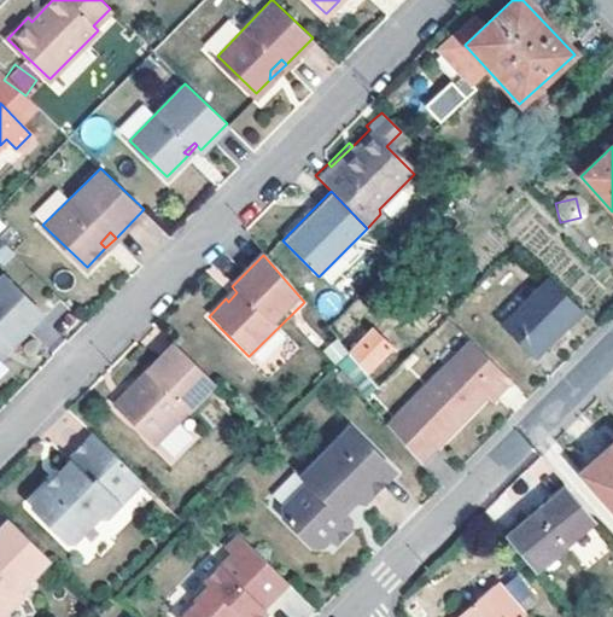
[(12,343),(41,312),(3,273),(0,275),(0,341),(5,336),(12,343)]
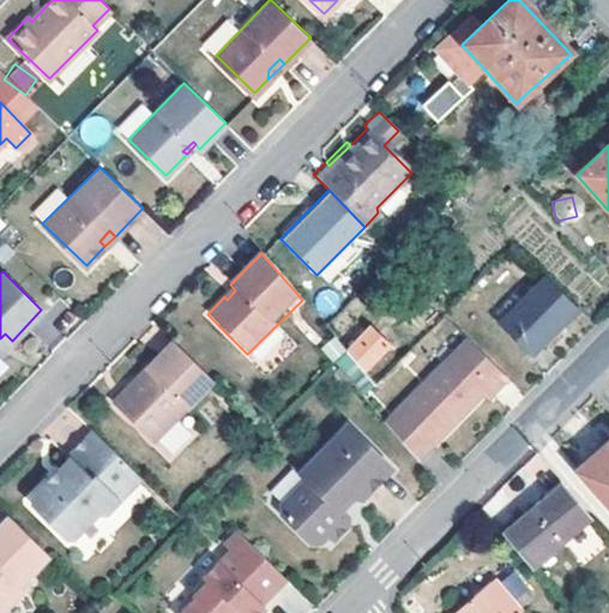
[(577,308),(544,276),(498,323),(530,355),(577,308)]
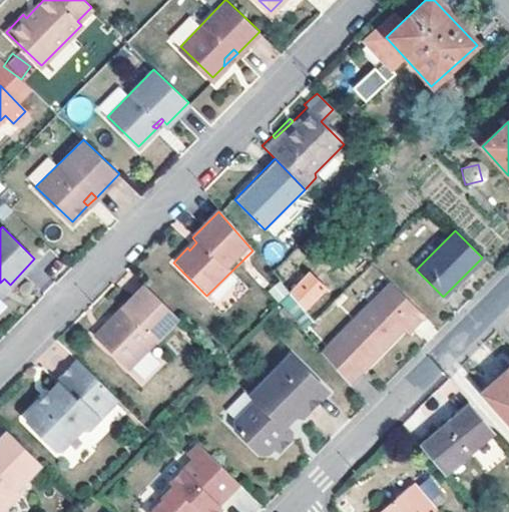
[(309,272),(288,292),(304,311),(325,290),(309,272)]
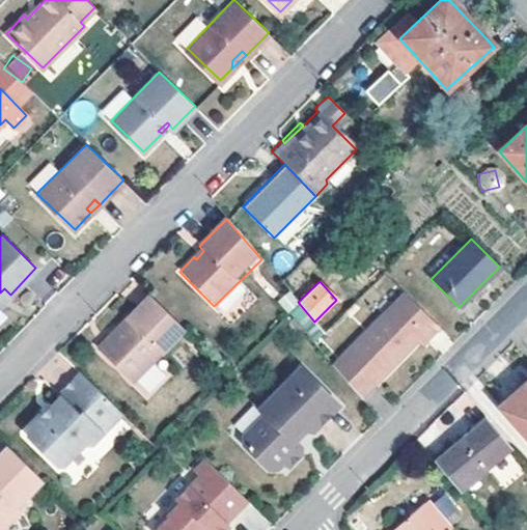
[(360,398),(414,342),(419,336),(423,341),(438,327),(404,294),(332,366),(360,398)]
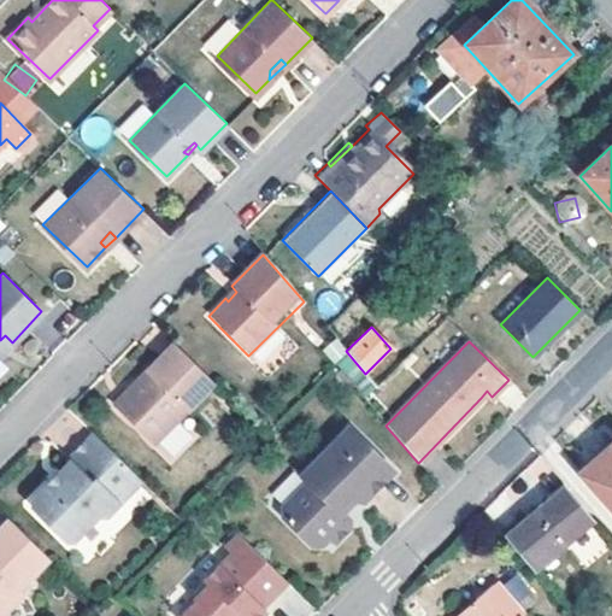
[(210,382),(169,342),(142,370),(147,375),(136,385),(128,386),(109,406),(147,445),(210,382)]
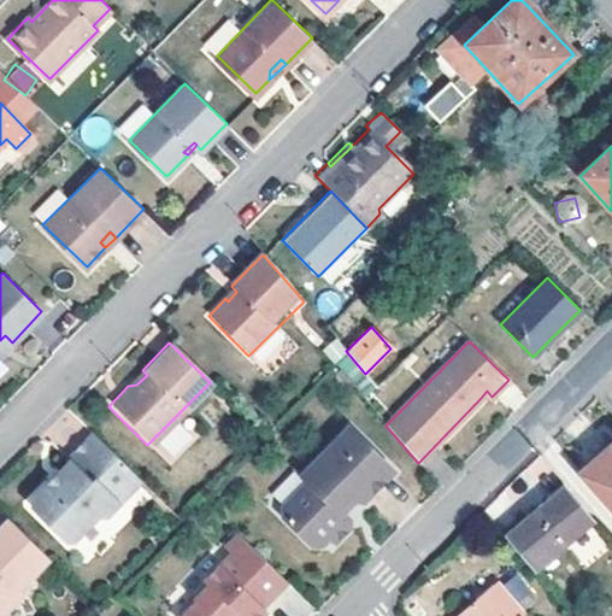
[(486,403),(492,397),(487,391),(481,398),(486,403)]
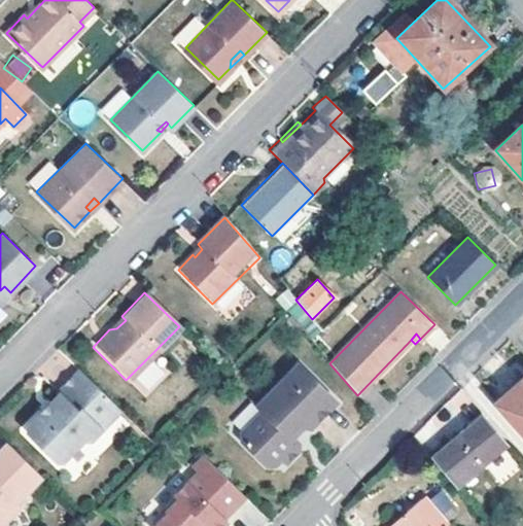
[(332,400),(295,363),(257,402),(262,408),(240,430),(240,440),(264,462),(272,462),(281,453),(285,457),(295,446),(294,441),(289,434),(284,429),(295,418),(301,423),(310,423),(332,400)]
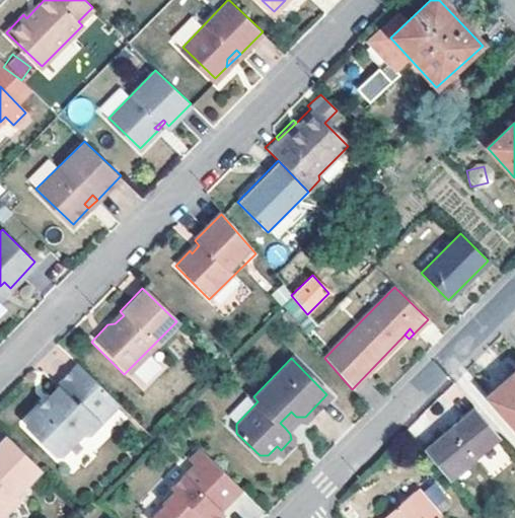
[(78,363),(55,386),(57,388),(26,420),(26,427),(47,448),(59,447),(83,424),(91,424),(115,400),(78,363)]
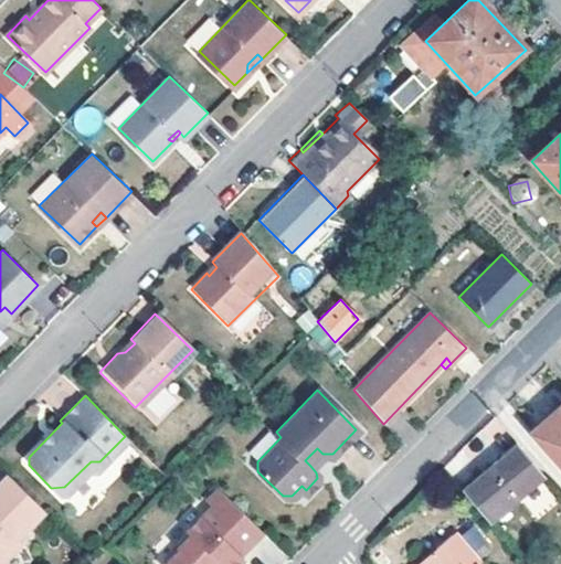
[(560,400),(528,429),(533,436),(560,412),(560,400)]
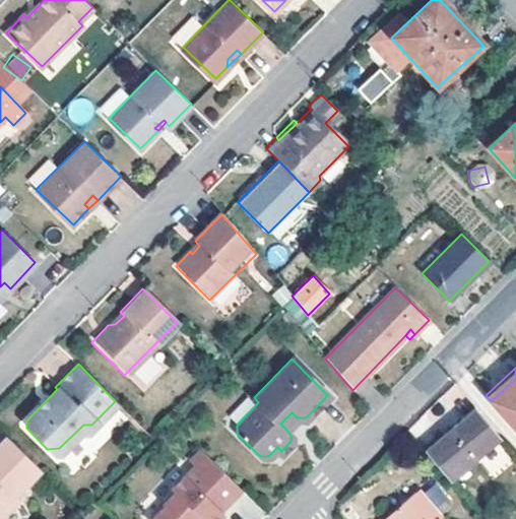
[(515,379),(491,401),(515,429),(515,379)]
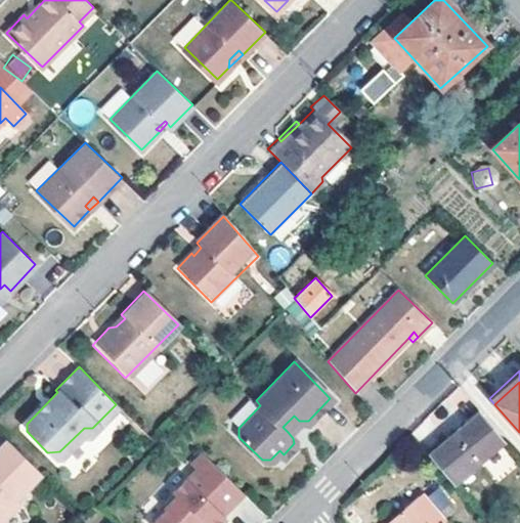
[(428,454),(451,483),(504,441),(478,412),(428,454)]
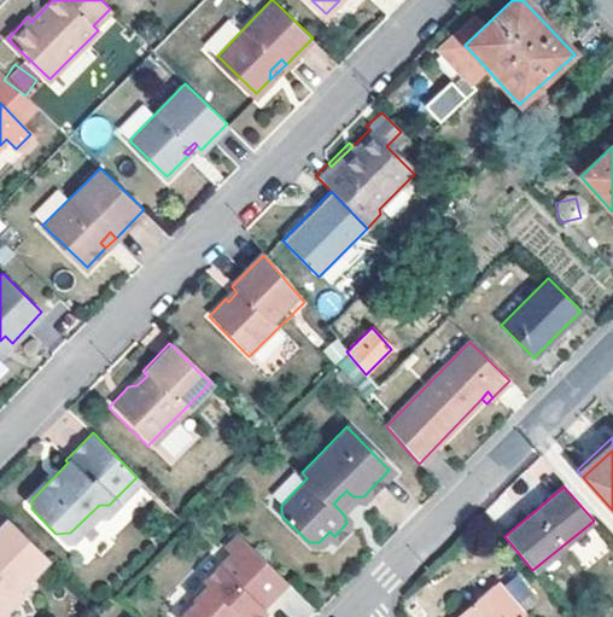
[(352,496),(346,490),(333,504),(339,510),(352,496)]
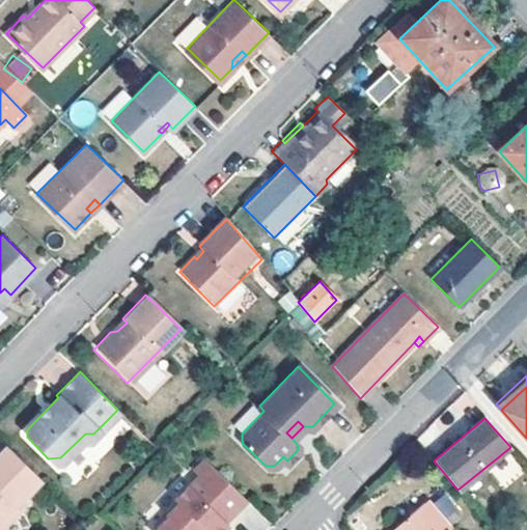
[(40,480),(5,446),(0,450),(0,529),(1,529),(19,513),(14,508),(40,480)]
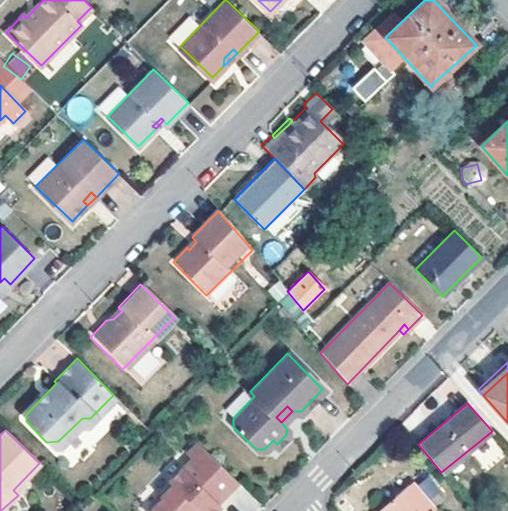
[(188,455),(166,478),(171,483),(158,495),(162,498),(151,508),(151,510),(216,510),(217,509),(212,503),(234,480),(196,442),(186,453),(188,455)]
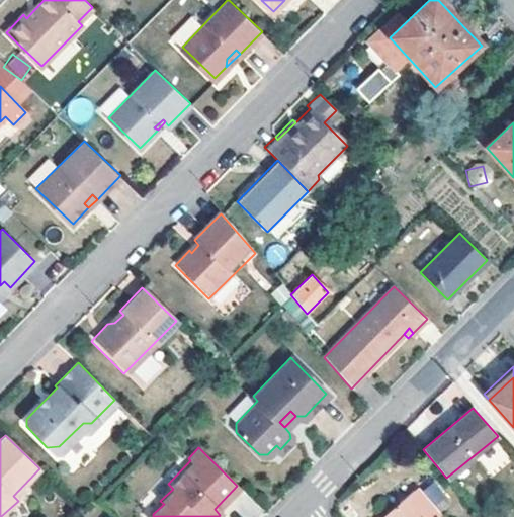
[(420,490),(436,510),(446,502),(430,482),(420,490)]
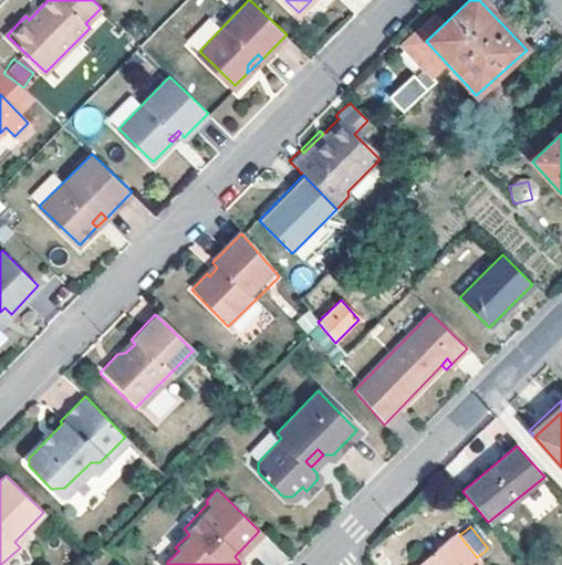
[(170,543),(175,547),(189,534),(184,529),(170,543)]
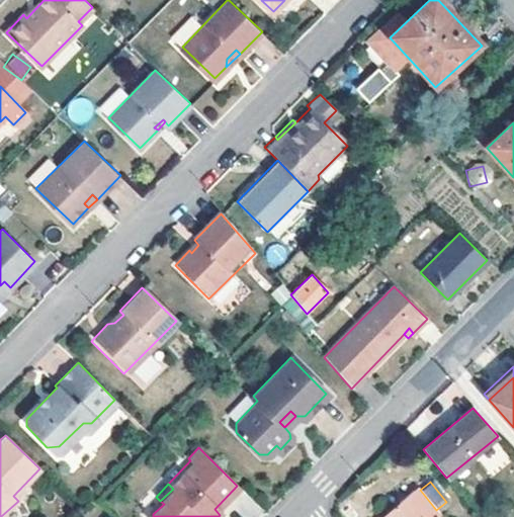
[(435,516),(436,515),(414,489),(381,516),(435,516)]
